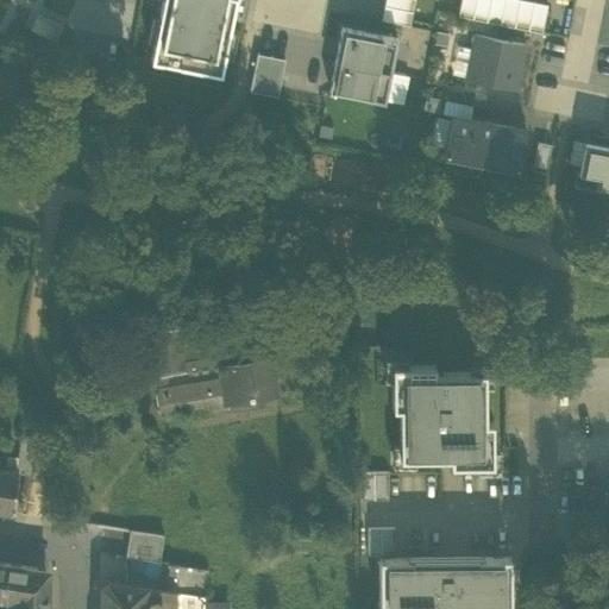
[(234,0),(161,0),(150,58),(220,73),(234,0)]
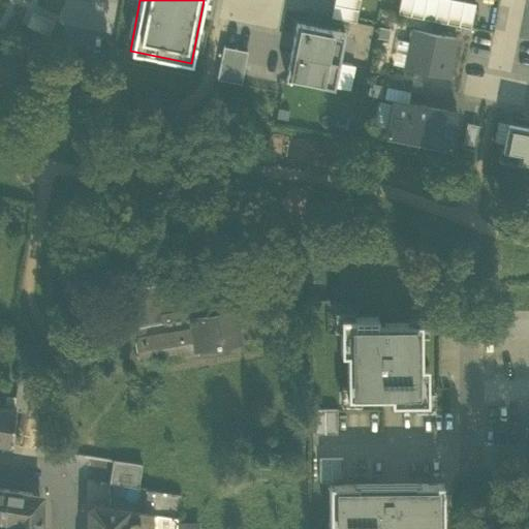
[(360,0),(334,0),(334,5),(358,10),(360,0)]
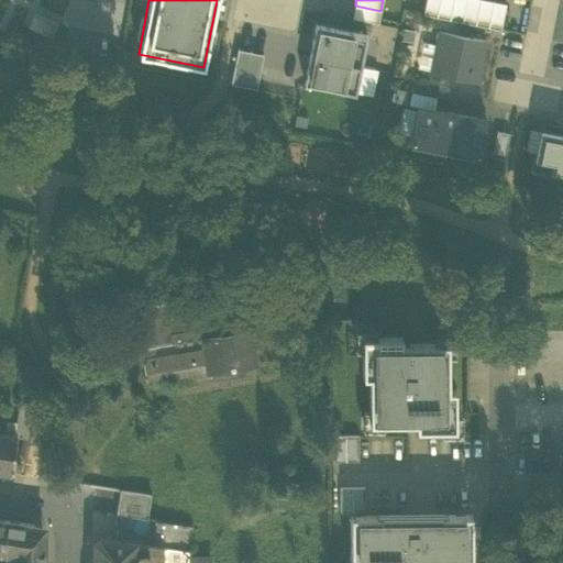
[(437,18),(439,0),(426,0),(423,14),(437,18)]
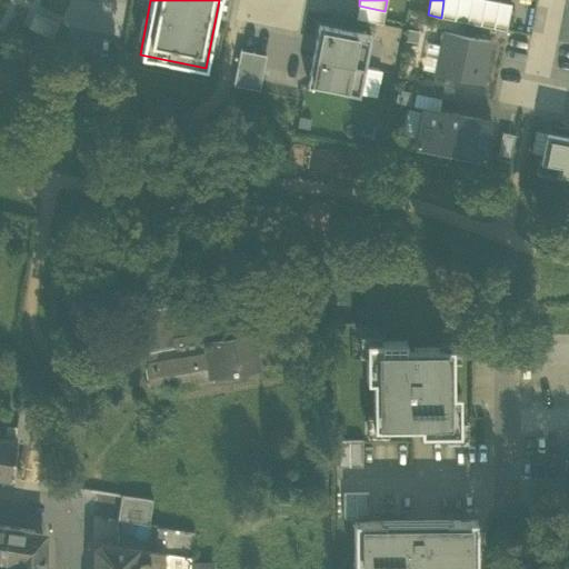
[(453,20),(457,0),(443,0),(441,18),(453,20)]
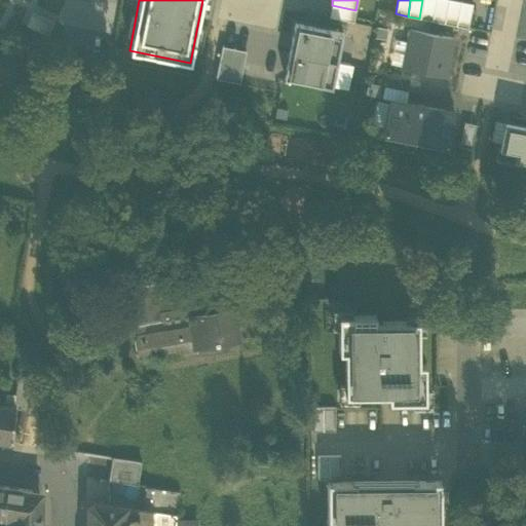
[(431,21),(436,0),(422,0),(419,19),(431,21)]
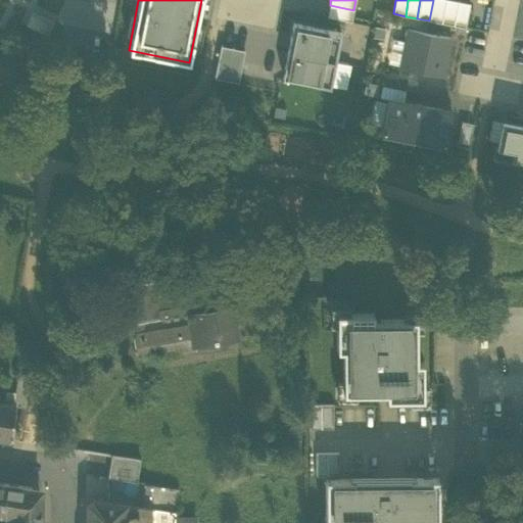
[(441,24),(445,0),(433,0),(429,20),(441,24)]
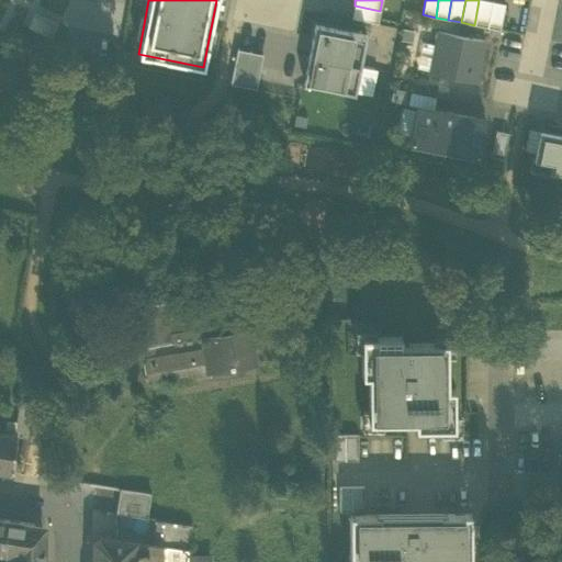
[(486,27),(492,2),(483,0),(479,0),(474,25),(486,27)]
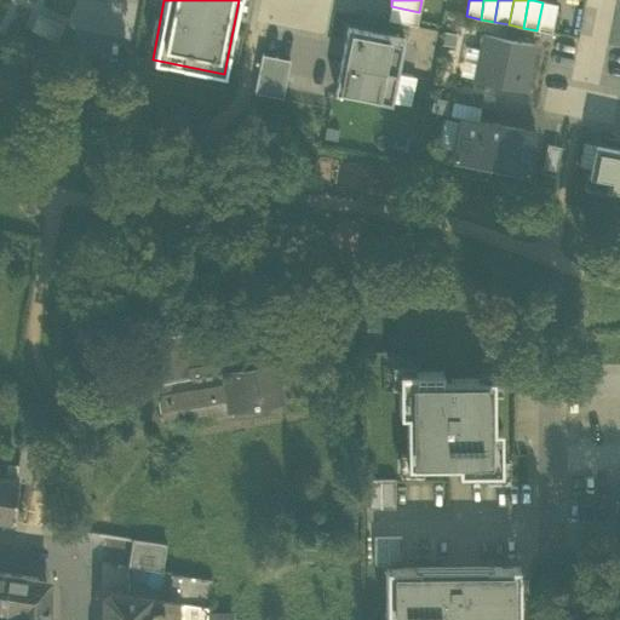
[(551,33),(557,5),(543,3),(537,30),(551,33)]
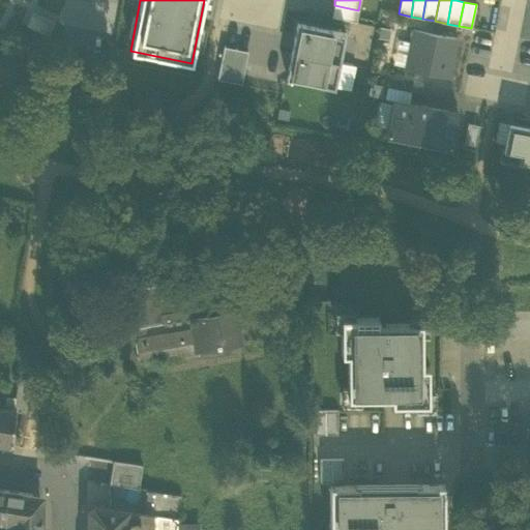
[(358,10),(334,5),(331,18),(356,22),(358,10)]
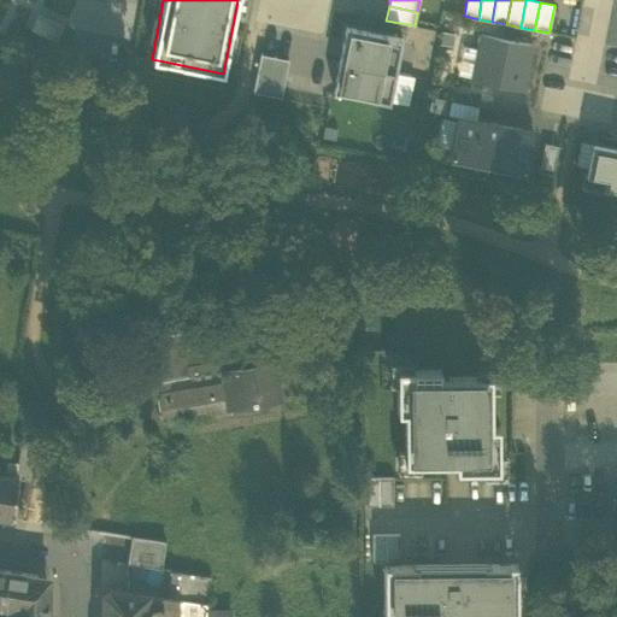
[(64,25),(37,13),(29,29),(56,41),(64,25)]
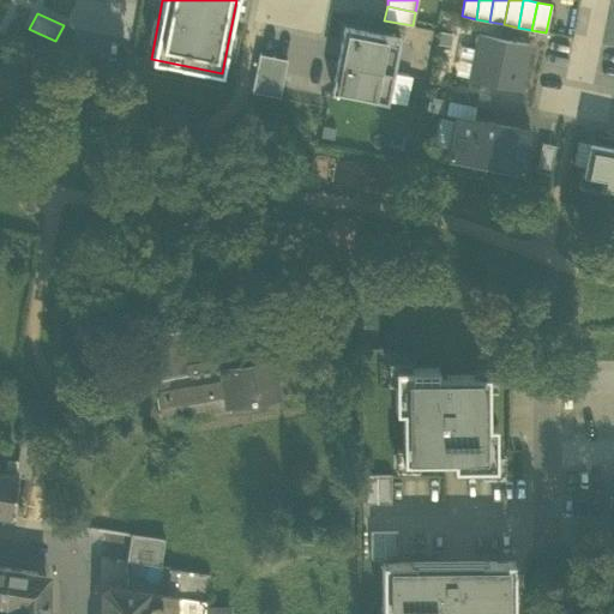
[(344,26),(337,61),(393,72),(401,37),(344,26)]
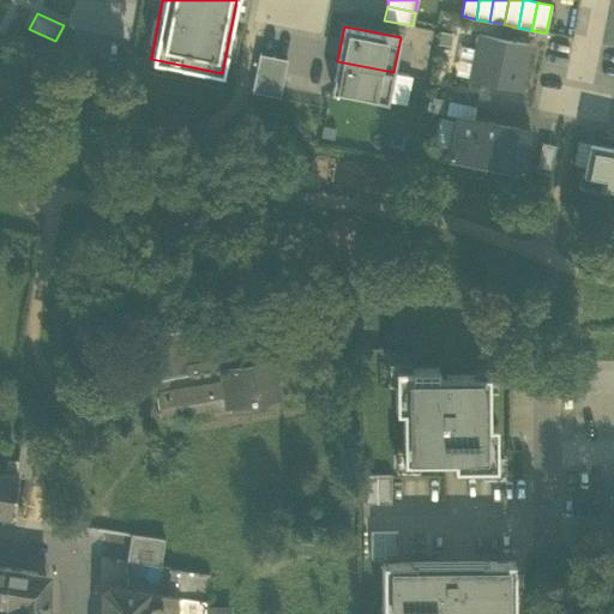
[(519,89),(529,44),(479,34),(475,48),(469,79),(519,89)]
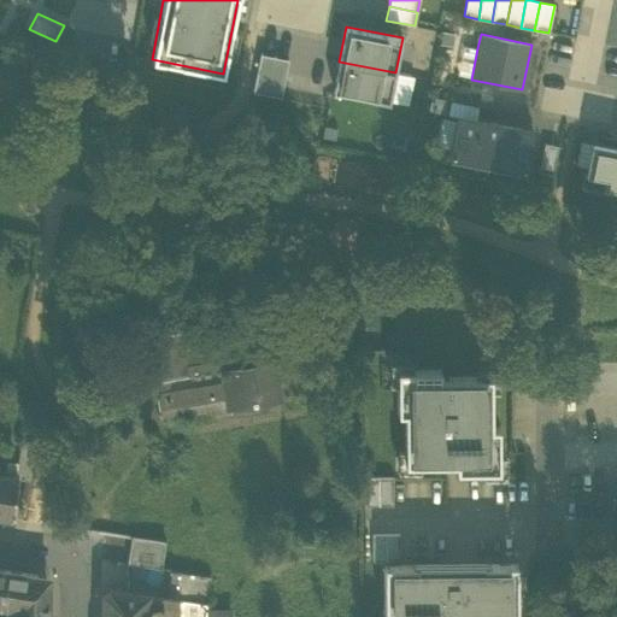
[(457,77),(471,80),(477,48),(463,46),(457,77)]
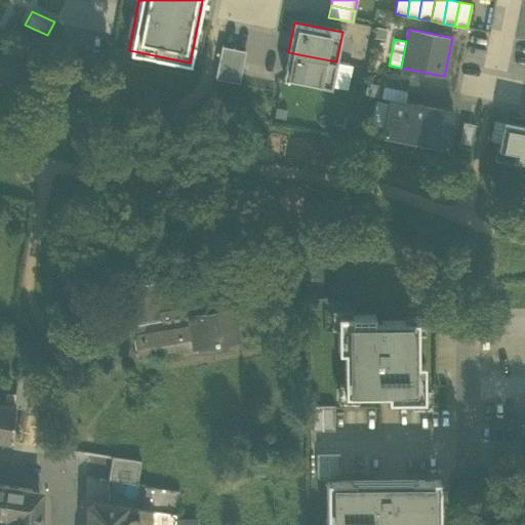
[(221,45),(214,78),(239,83),(245,50),(221,45)]
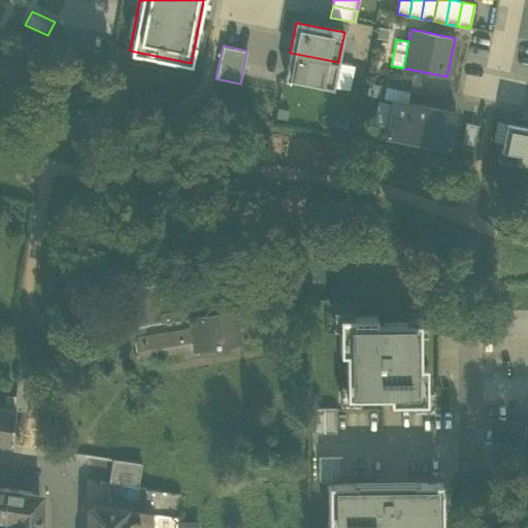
[(338,62),(290,53),(285,78),(332,88),(338,62)]
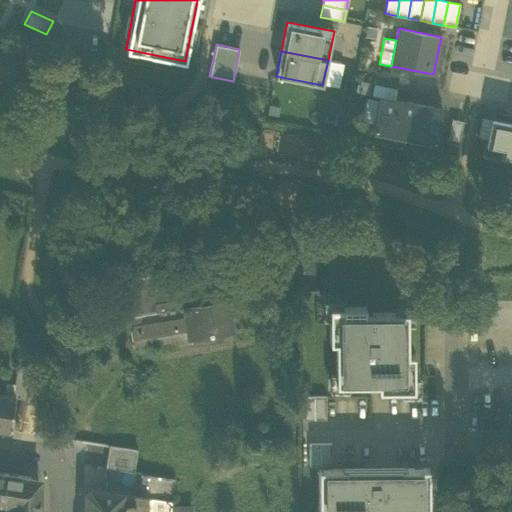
[(341,63),(328,60),(322,85),(335,87),(341,63)]
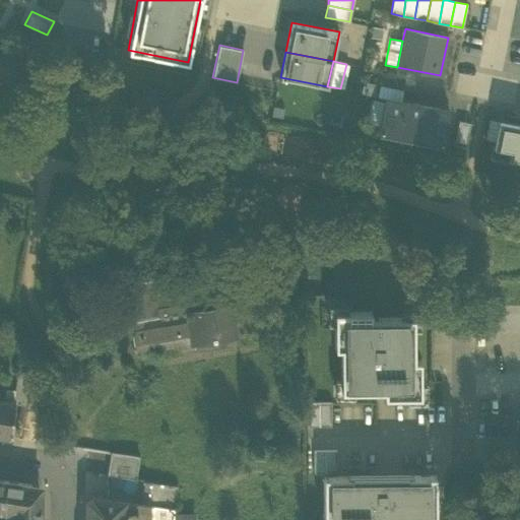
[(385,98),(398,101),(400,88),(381,84),(378,96),(385,98)]
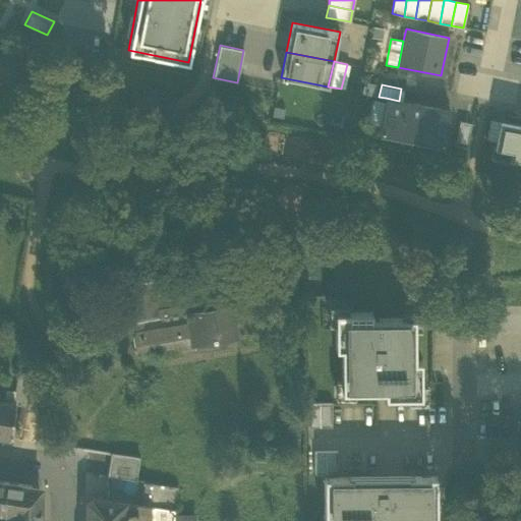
[(442,143),(449,111),(399,101),(386,98),(385,102),(380,126),(379,131),(442,143)]
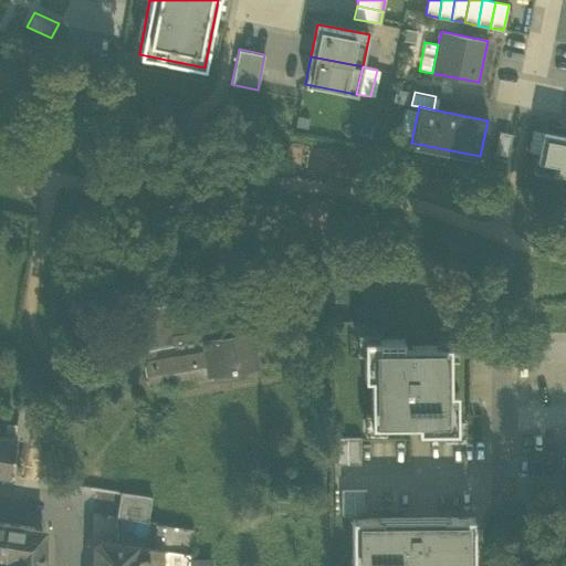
[(412,137),(418,111),(405,108),(399,135),(412,137)]
